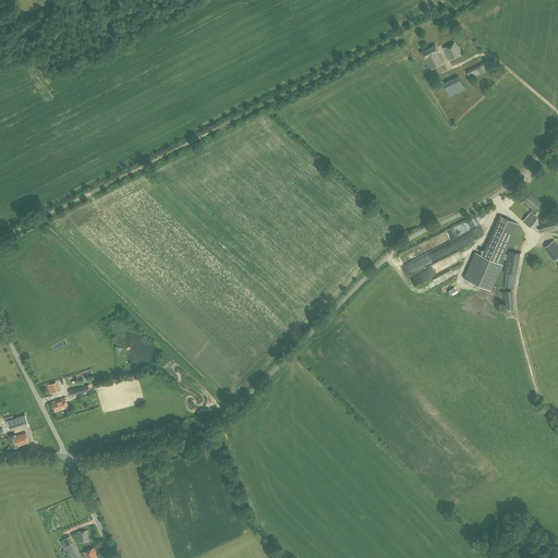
[(449,60),(462,53),(456,41),(444,48),(449,60)]
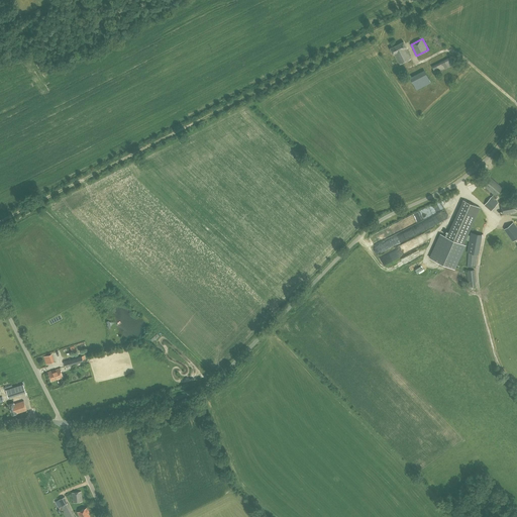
[(411,59),(406,47),(407,47),(404,41),(390,48),(393,55),(395,54),(400,64),(411,59)]
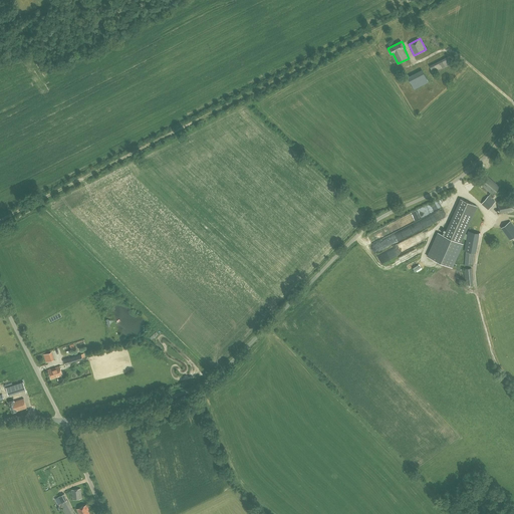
[(452,64),(448,56),(430,65),(434,73),(452,64)]
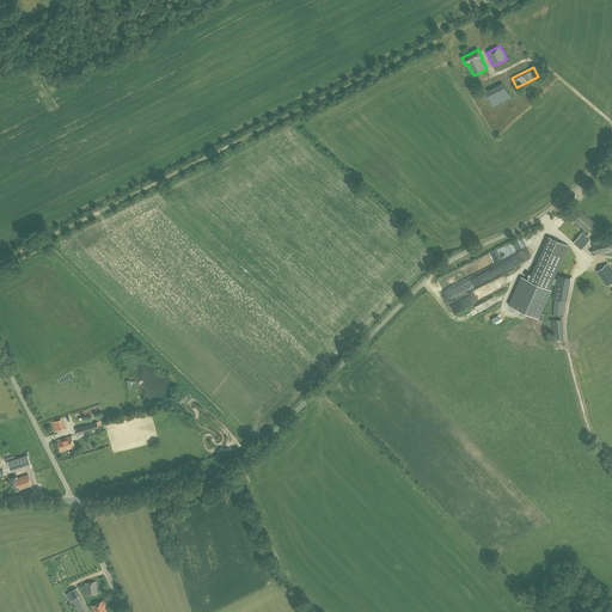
[(493,106),(510,98),(502,83),(485,91),(493,106)]
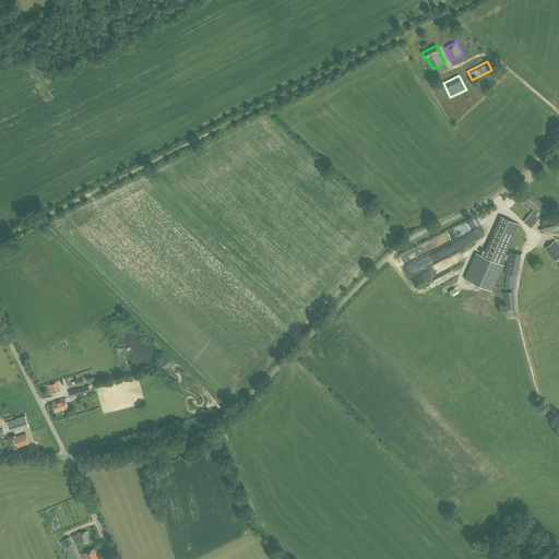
[(527,189),(520,198),(534,210),(532,213),(531,213),(524,222),(532,227),(538,219),(535,216),(538,213),(536,212),(544,203),(527,189)]
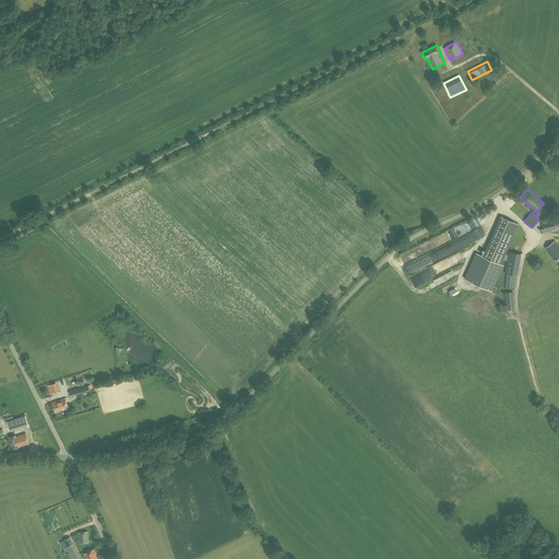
[(503,264),(500,263),(518,224),(501,216),(484,256),(477,252),(465,278),(491,290),(503,264)]
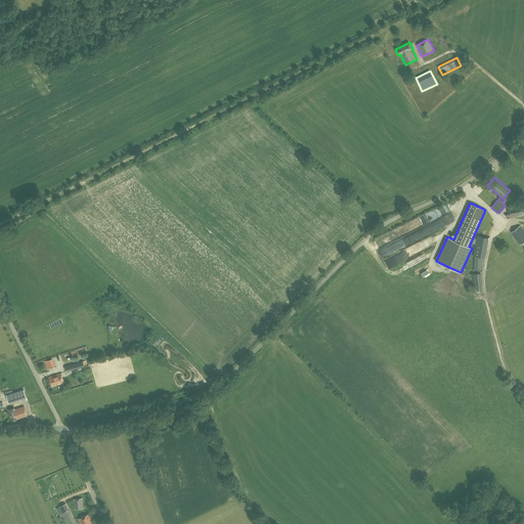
[(510,218),(523,214),(522,204),(507,207),(510,218)]
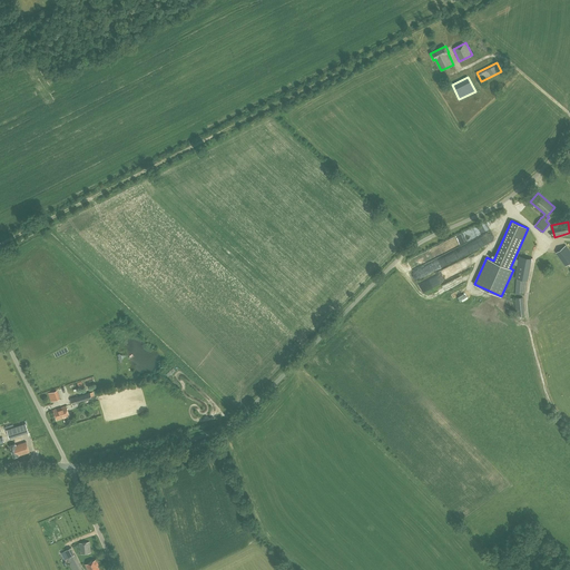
[(569,263),(569,251),(566,245),(556,253),(566,266),(569,263)]
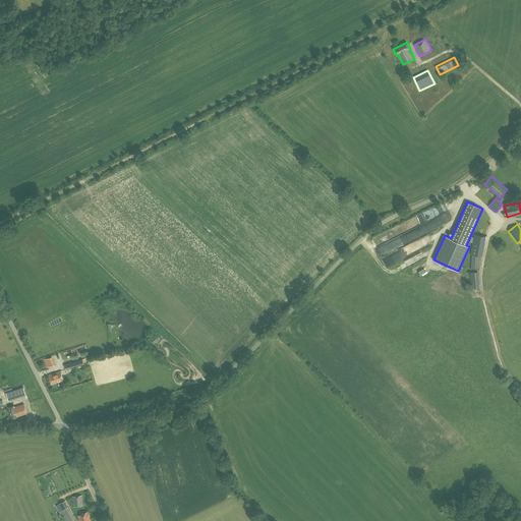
[(395,236),(392,231),(375,239),(379,245),(395,236)]
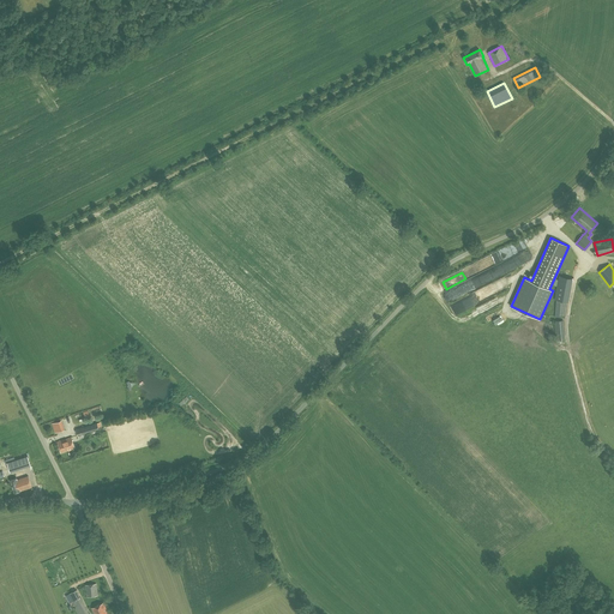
[(569,302),(572,278),(560,276),(555,300),(569,302)]
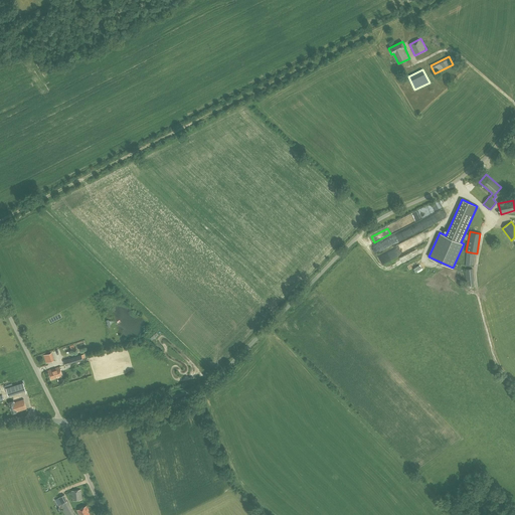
[(399,235),(376,244),(378,249),(398,241),(397,239),(400,238),(399,235)]
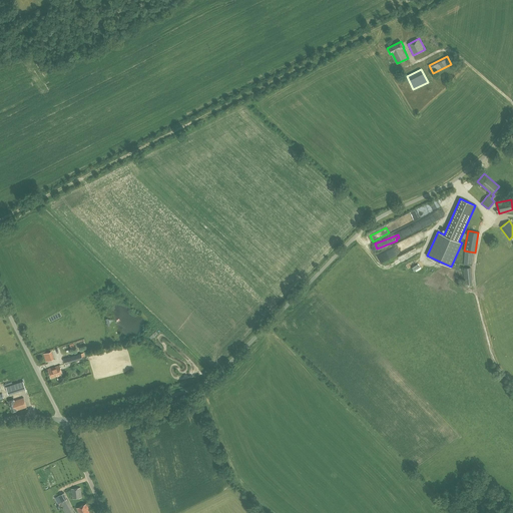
[(400,246),(383,254),(384,259),(401,250),(400,246)]
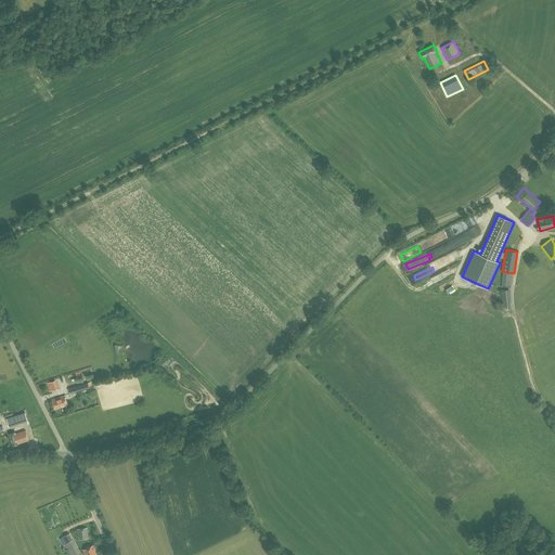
[(454,269),(433,279),(435,282),(437,281),(437,283),(456,273),(454,269)]
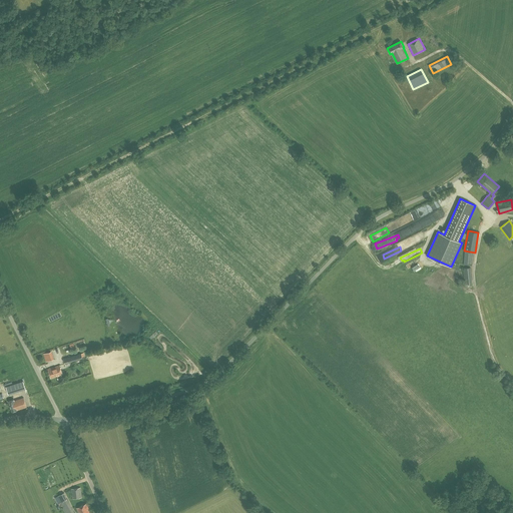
[(356,260),(360,258),(355,250),(351,252),(356,260)]
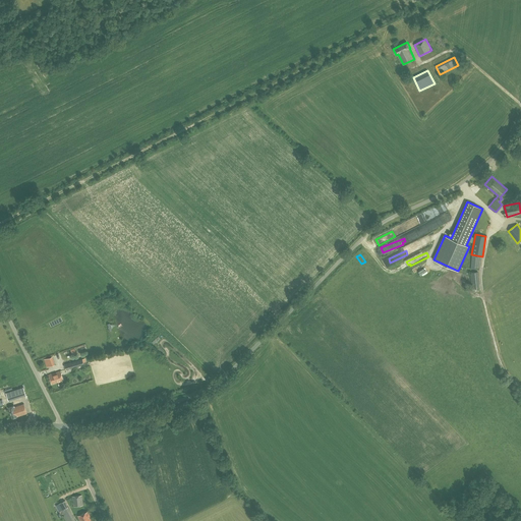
[(480,268),(480,256),(469,256),(469,261),(471,261),(471,269),(475,269),(475,268),(480,268)]
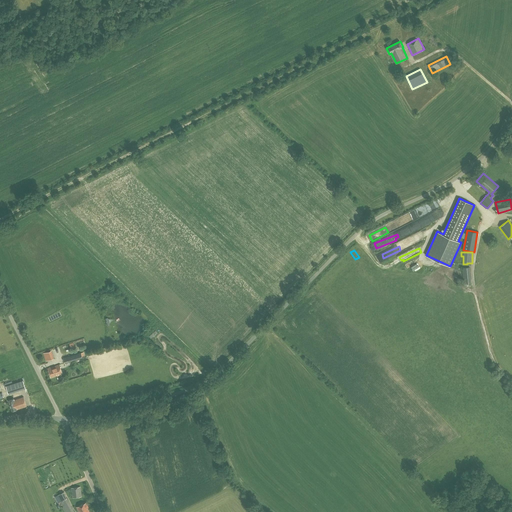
[(464,284),(471,283),(470,267),(462,267),(464,284)]
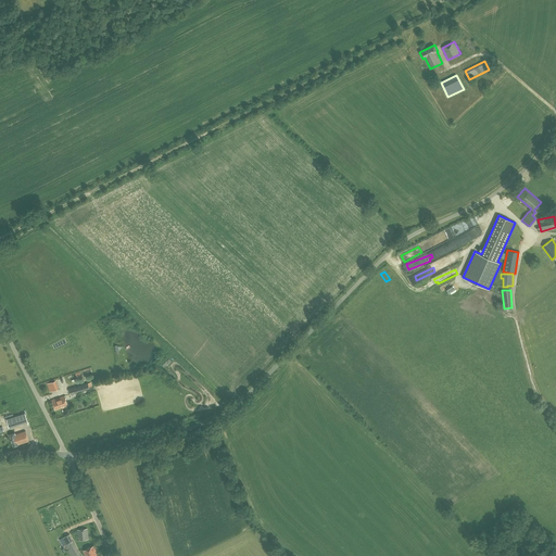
[(57,378),(48,382),(52,391),(60,387),(57,378)]
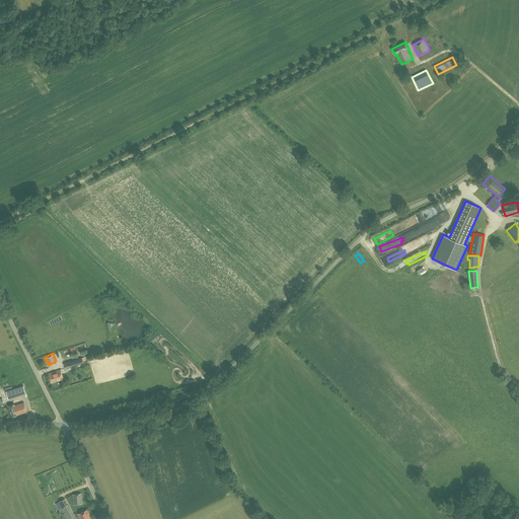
[(66,369),(84,363),(82,357),(64,362),(66,369)]
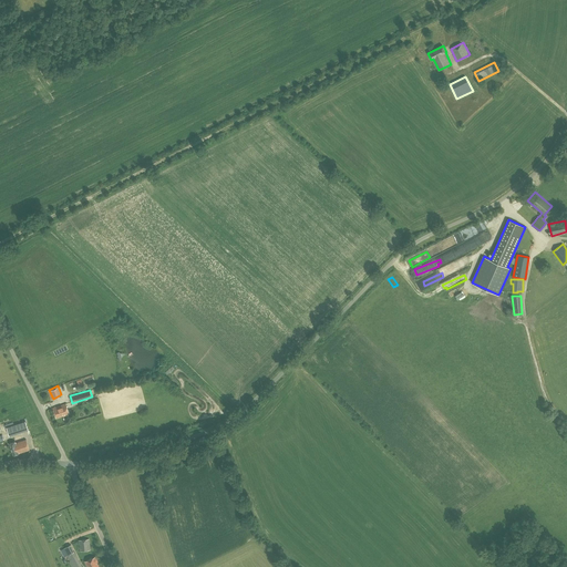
[(57,418),(70,413),(66,403),(53,408),(57,418)]
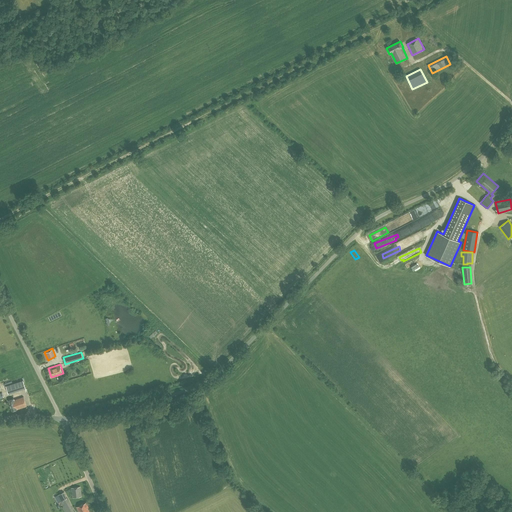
[(8,393),(26,388),(23,380),(6,386),(8,393)]
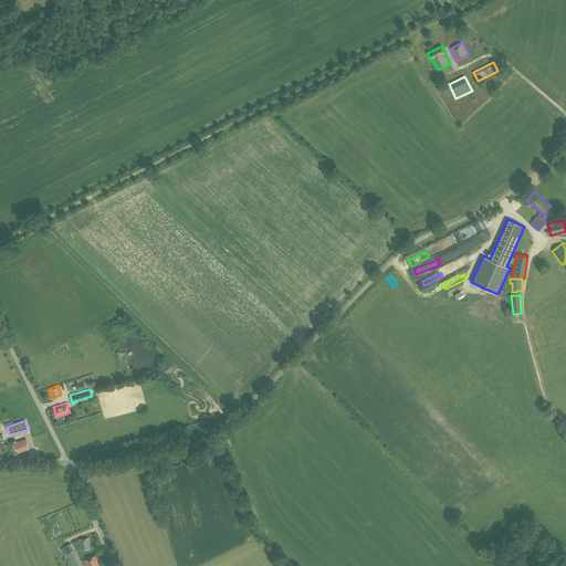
[(29,449),(27,439),(16,442),(16,441),(10,442),(13,454),(19,452),(29,449)]
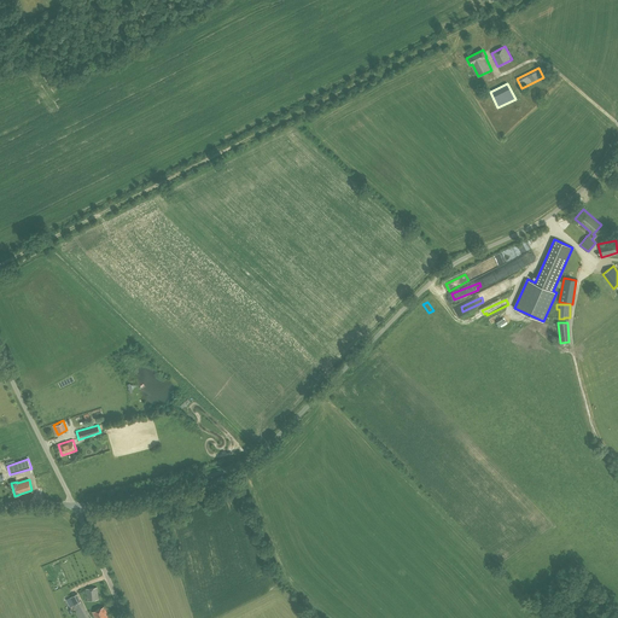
[(88,601),(99,600),(97,587),(86,589),(88,601)]
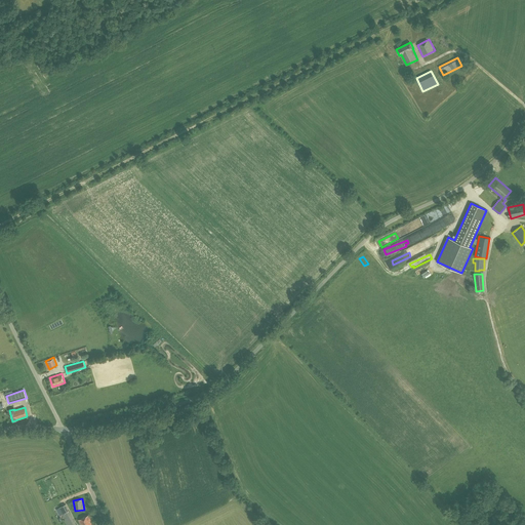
[(66,503),(59,508),(63,514),(68,524),(74,524),(76,524),(66,503)]
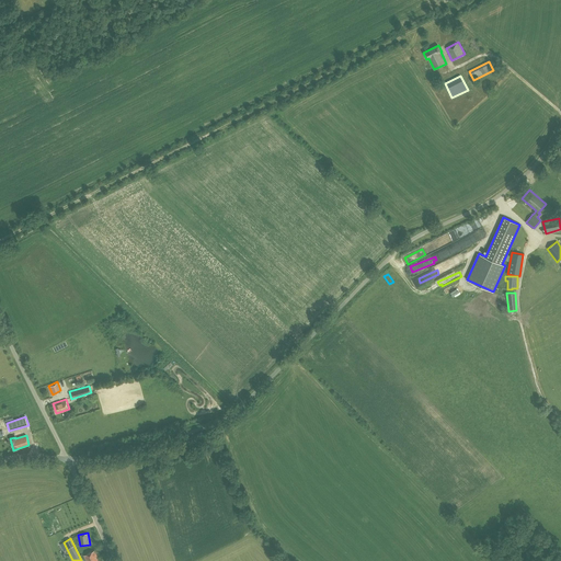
[(98,560),(98,559),(98,558),(94,550),(84,556),(87,560),(98,560)]
